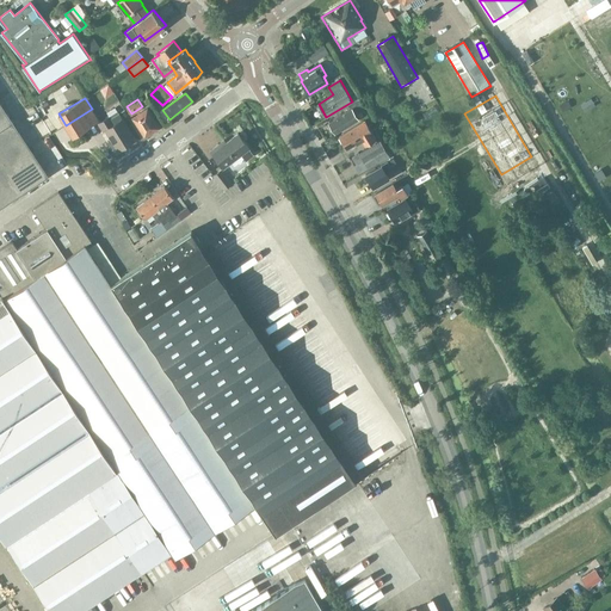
[(352,107),(331,122),(329,121),(329,122),(337,133),(337,131),(358,118),(357,115),(365,110),(359,100),(350,105),(352,107)]
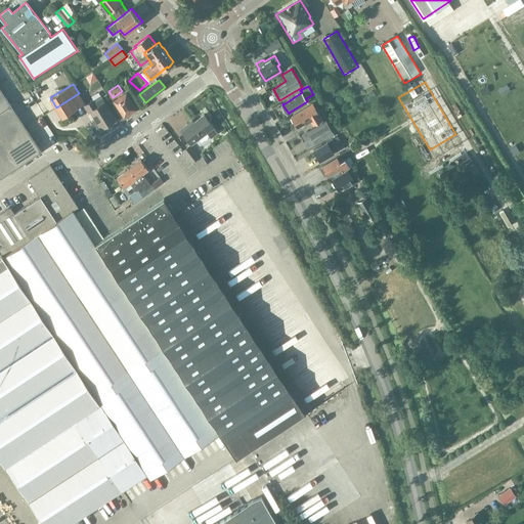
[(0,178),(19,166),(41,150),(17,115),(0,87),(0,178)]
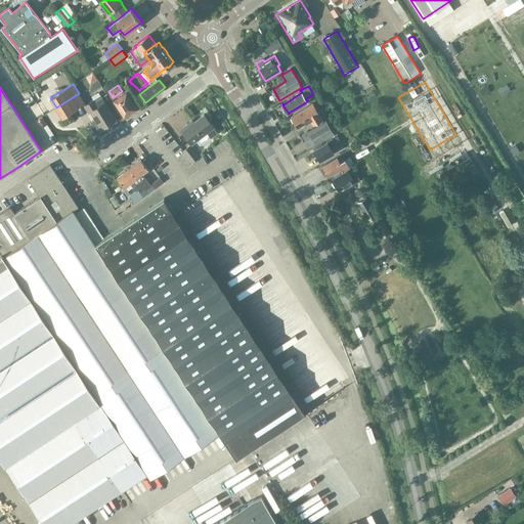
[(79,93),(56,107),(62,117),(85,103),(79,93)]
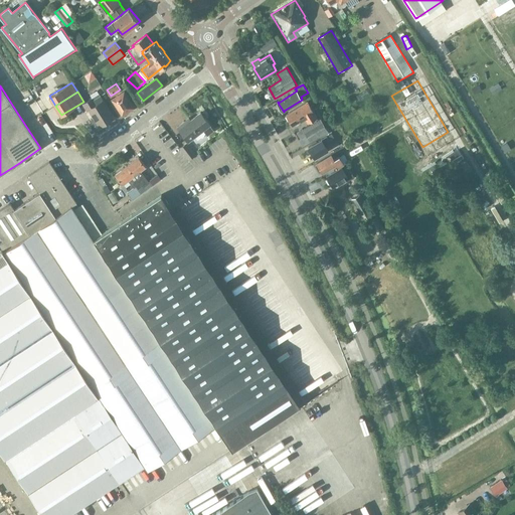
[(132,107),(129,101),(124,94),(114,100),(122,113),(132,107)]
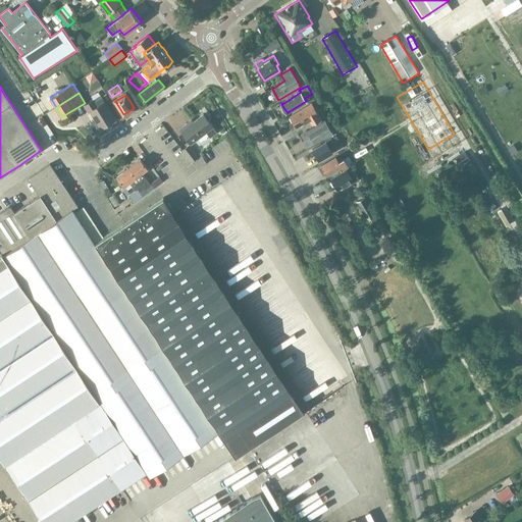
[(98,119),(102,126),(115,118),(102,97),(95,101),(94,99),(85,105),(89,112),(91,111),(97,120),(98,119)]
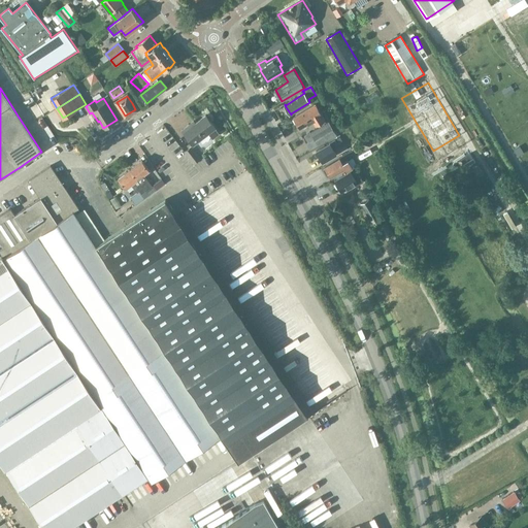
[(294,117),(301,129),(314,121),(316,126),(326,120),(316,103),(294,117)]
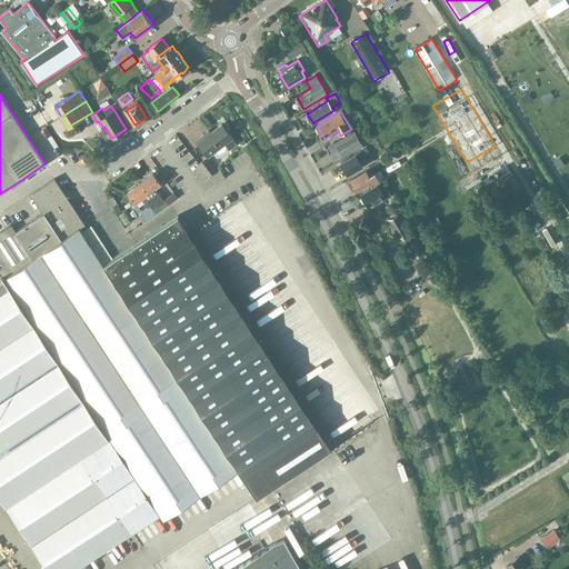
[(236,143),(231,139),(232,138),(222,125),(211,132),(209,130),(197,140),(209,157),(225,145),(228,149),(236,143)]
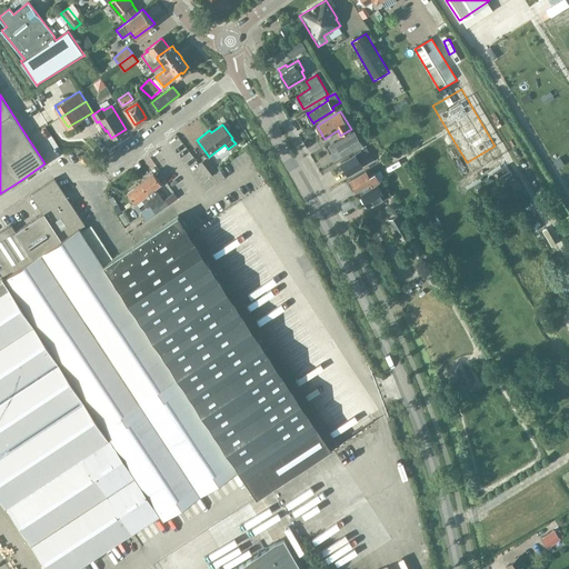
[(355,131),(336,142),(345,158),(363,146),(355,131)]
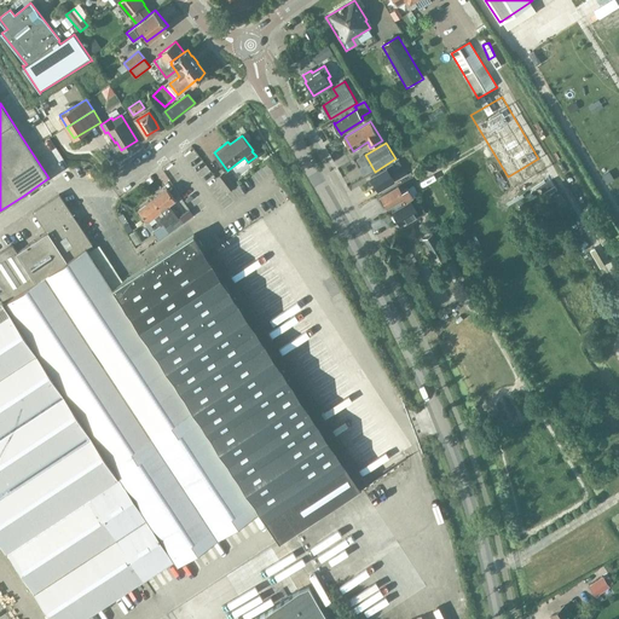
[(370,175),(379,190),(395,181),(393,177),(399,173),(393,163),(370,175)]
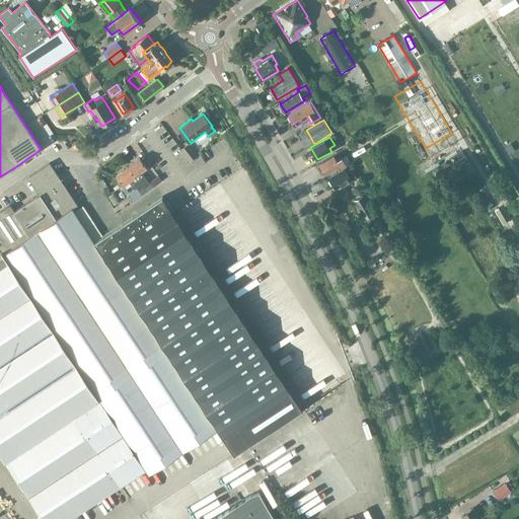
[(198,156),(189,144),(181,149),(192,160),(198,156)]
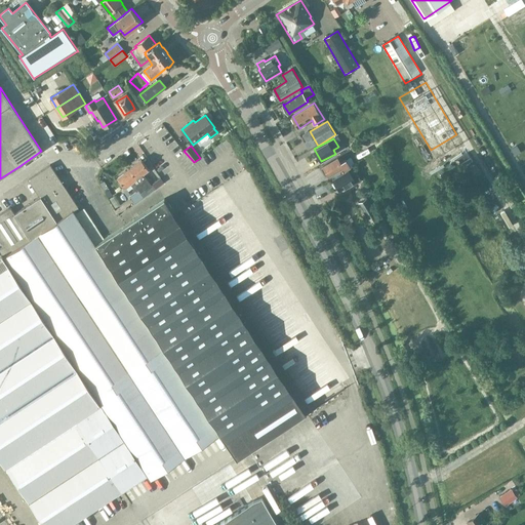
[(344,167),(345,170),(355,164),(351,157),(347,160),(347,159),(341,162),(338,157),(324,166),(325,167),(322,168),(326,175),(328,174),(329,175),(344,167)]
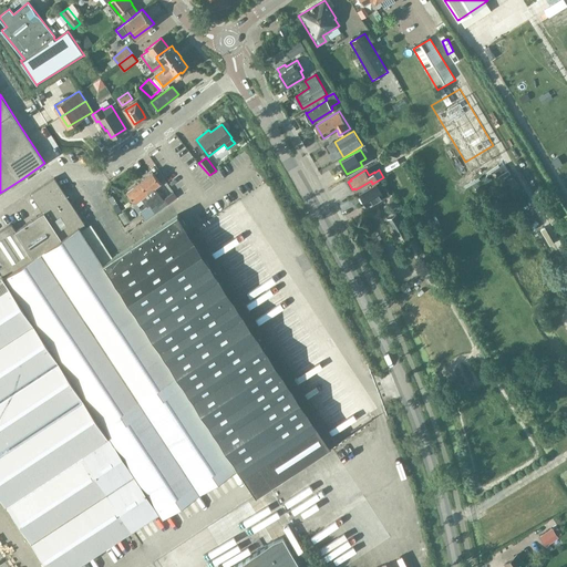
[(140,182),(157,204),(164,198),(155,187),(161,183),(153,172),(140,182)]
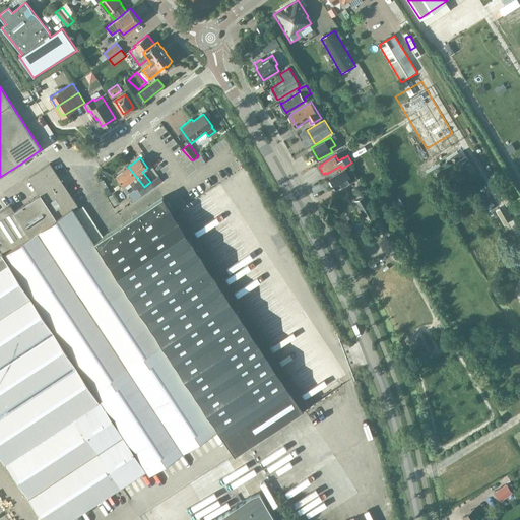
[(0,255),(0,454),(43,519),(70,519),(130,481),(146,469),(149,473),(217,428),(229,446),(235,454),(235,455),(248,446),(309,406),(184,214),(180,209),(174,213),(164,197),(165,197),(164,196),(94,242),(74,212),(74,211),(72,208),(77,205),(50,163),(28,177),(41,195),(15,211),(11,205),(0,211),(0,245),(4,252),(0,255)]
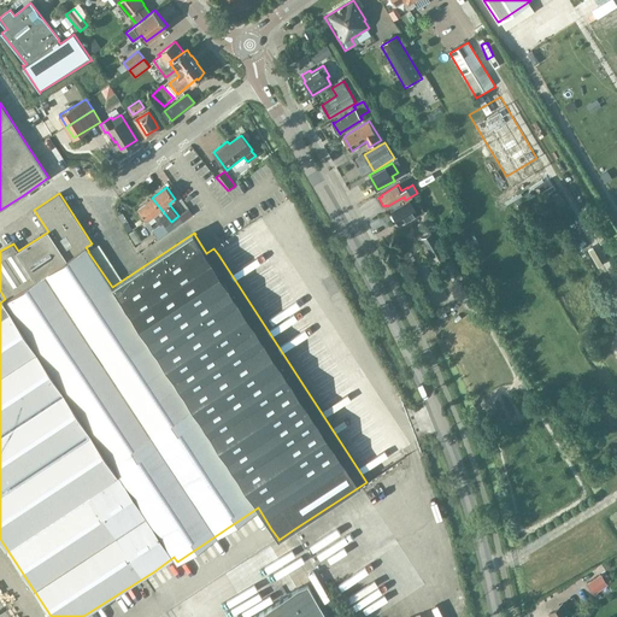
[(175,227),(171,222),(152,198),(139,209),(147,219),(154,215),(162,224),(154,229),(160,238),(175,227)]
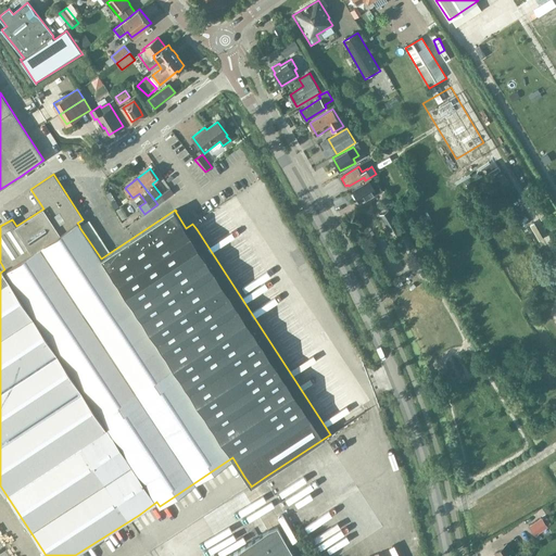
[(354,192),(353,193),(356,199),(357,199),(359,202),(377,192),(377,193),(382,190),(376,179),(371,182),(369,180),(353,190),(354,192)]
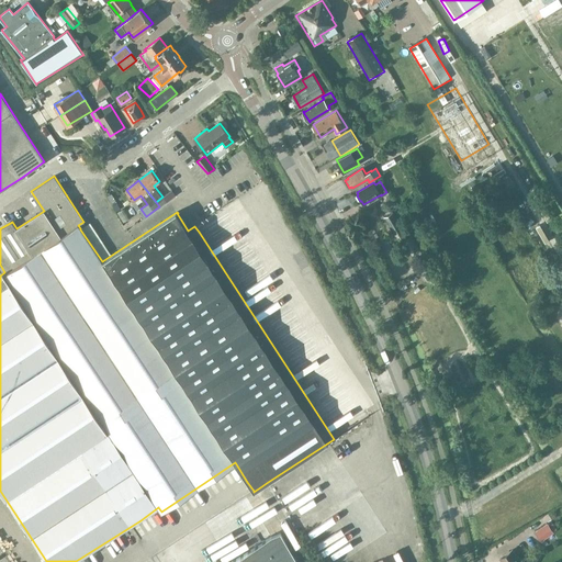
[(384,216),(393,232),(402,226),(393,212),(384,216)]
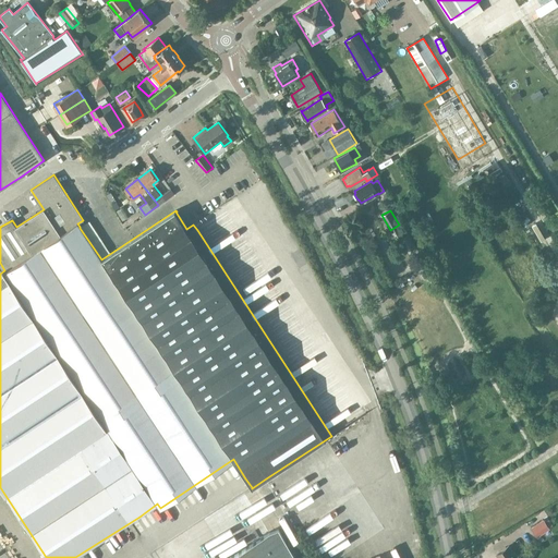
[(544,520),(532,529),(537,538),(550,530),(544,520)]
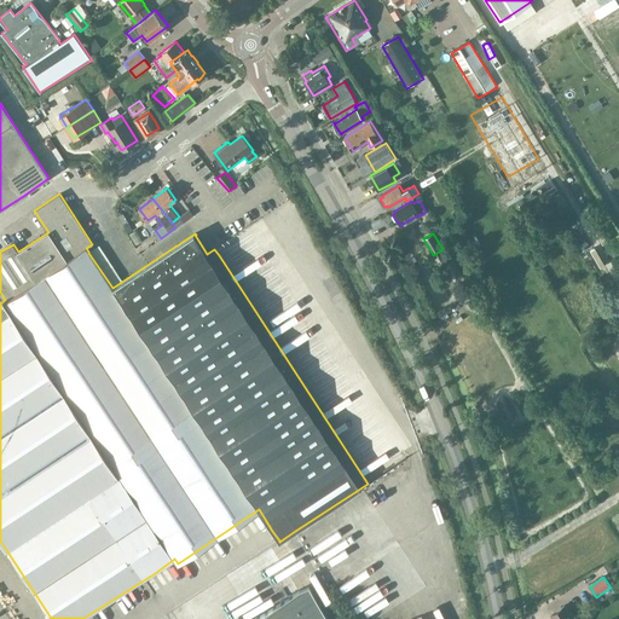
[(333,618),(331,617),(328,618),(327,618),(308,586),(298,590),(249,618),(333,618)]
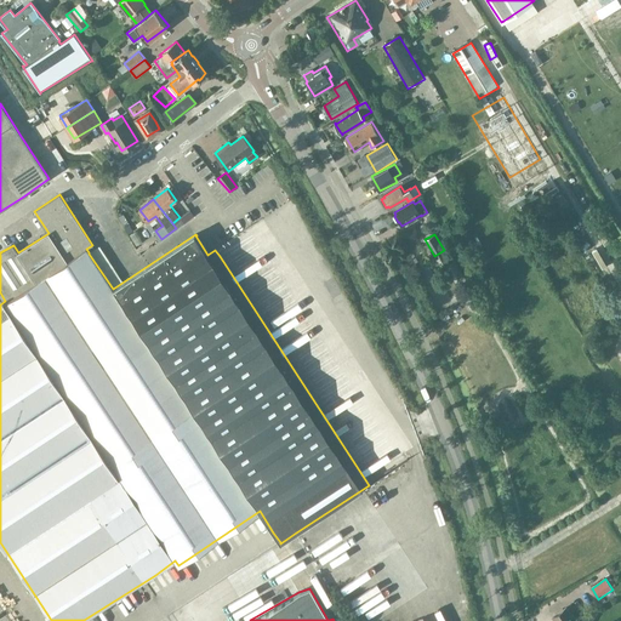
[(573,620),(571,619),(573,619),(565,608),(552,617),(554,620),(573,620)]
